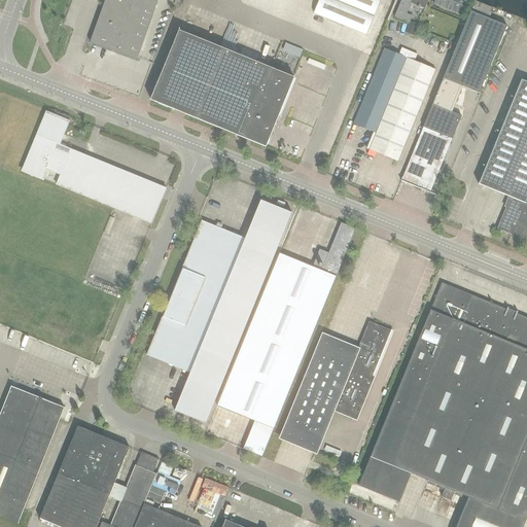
[(156,0),(105,0),(90,43),(136,60),(156,0)]
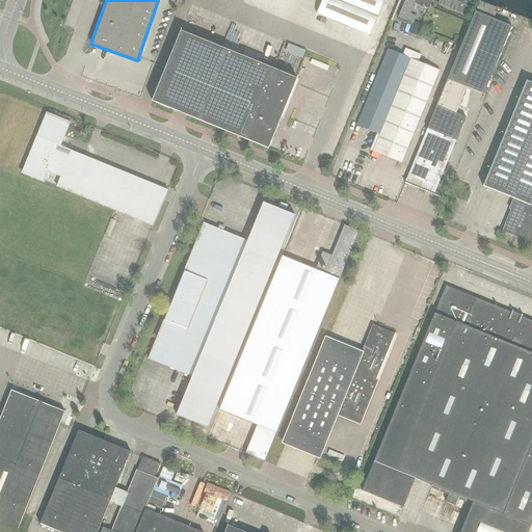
[(320,0),(316,14),(368,35),(381,0),(320,0)]
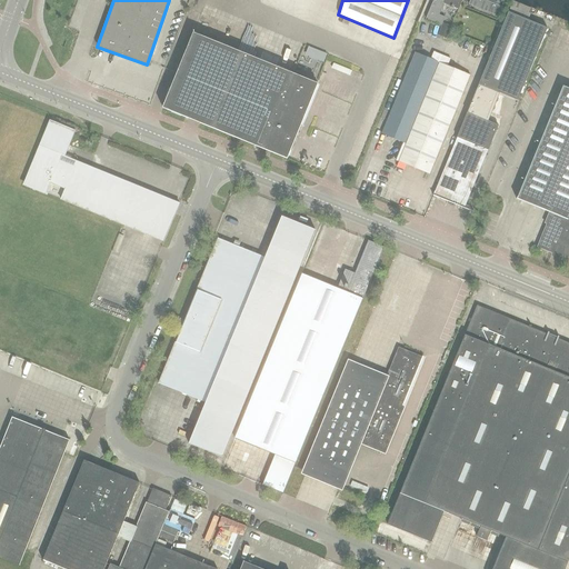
[(459,10),(462,0),(433,0),(427,19),(442,26),(446,18),(440,16),(445,3),(451,6),(450,7),(459,10)]
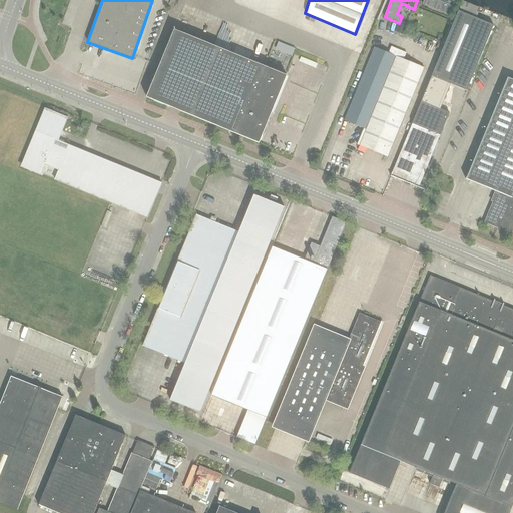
[(493,25),(459,11),(390,176),(419,188),(449,114),(440,110),(450,85),(466,91),(493,25)]
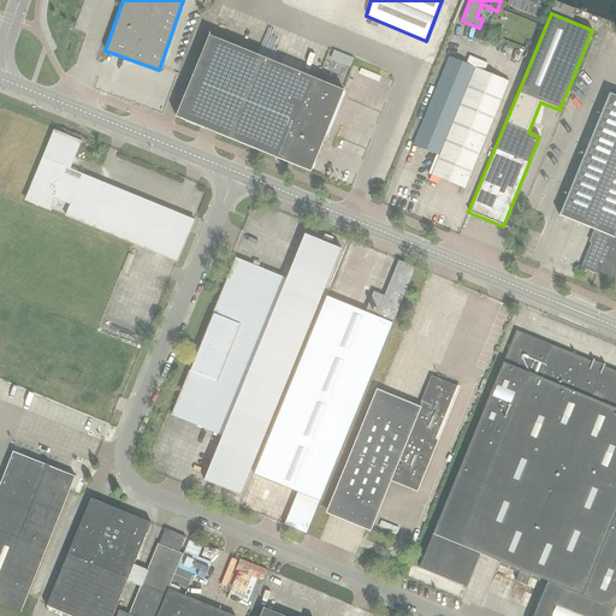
[(311,173),(343,93),(209,37),(177,118),(311,173)]
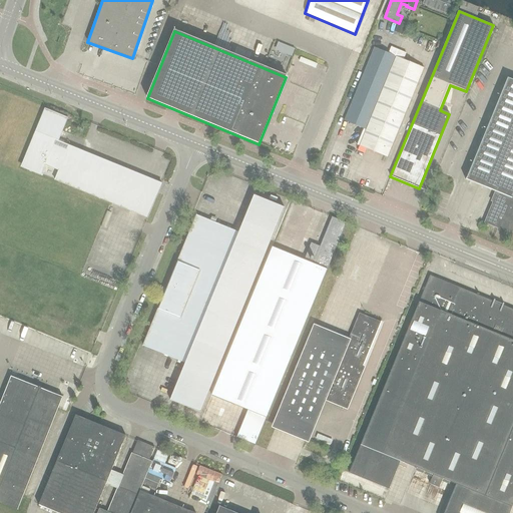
[(374,47),(344,120),(366,129),(363,136),(360,135),(357,144),(387,157),(424,68),(374,47)]
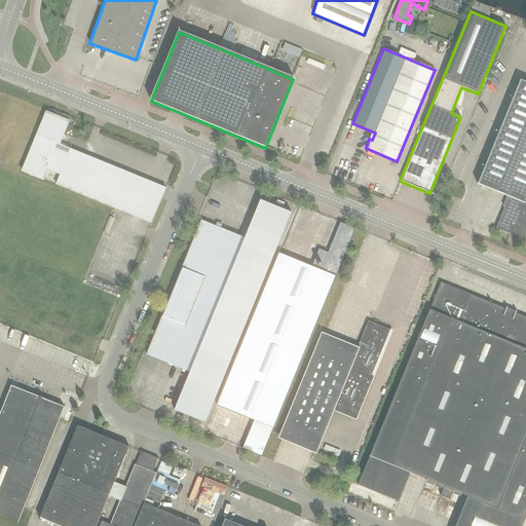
[(523,203),(524,203),(525,199),(525,82),(521,80),(478,185),(512,198),(510,202),(508,201),(496,229),(511,235),(523,203)]
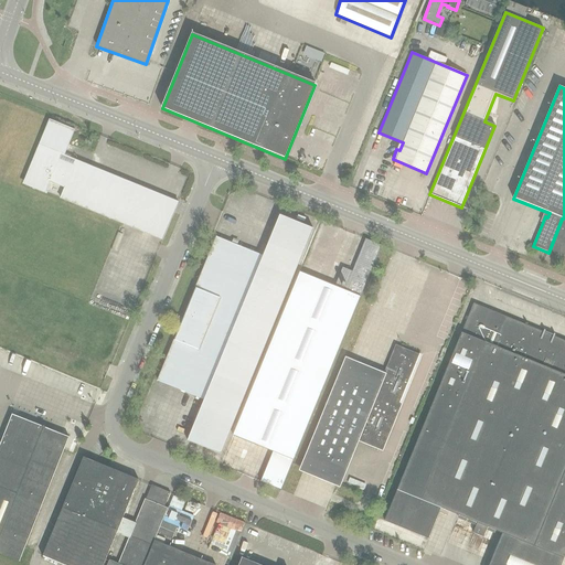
[(24,184),(33,187),(48,193),(51,182),(50,182),(61,155),(63,156),(73,131),(50,121),(24,184)]
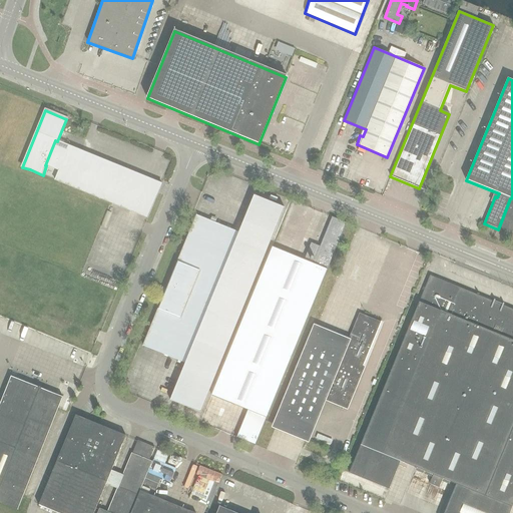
[(45,165),(46,165),(58,170),(54,179),(148,218),(161,183),(57,141),(55,140),(45,165)]
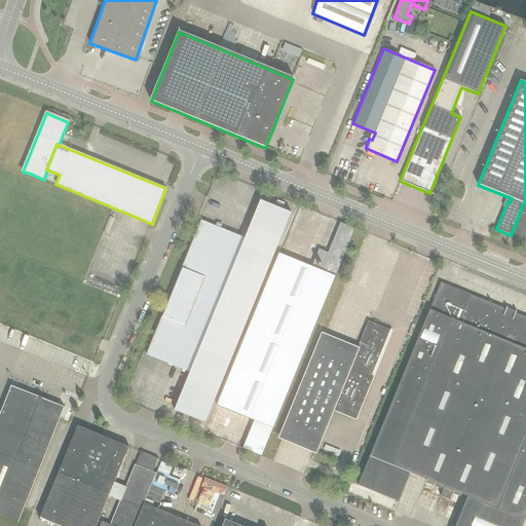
[(245,238),(201,221),(147,354),(190,372),(175,410),(205,423),(205,422),(291,213),(260,200),(245,238)]
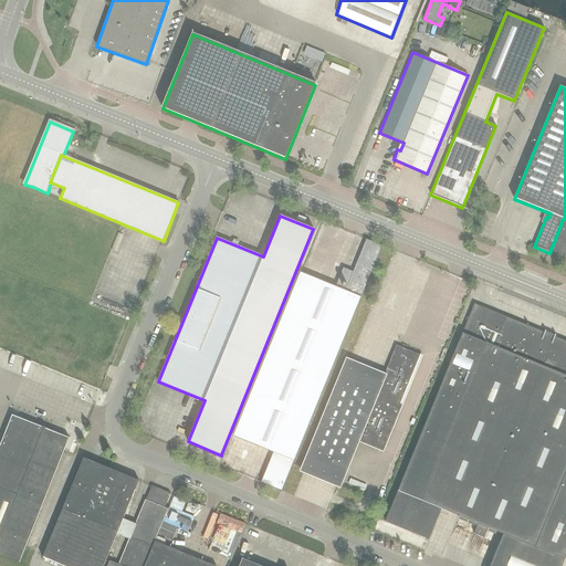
[(563,219),(549,253),(565,260),(565,257),(565,219),(564,219),(563,219)]
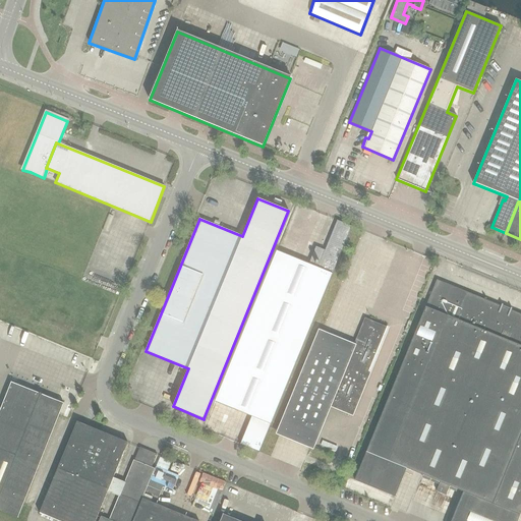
[(305,339),(351,227),(337,221),(336,221),(325,250),(315,246),(308,265),(276,251),(249,316),(305,339)]
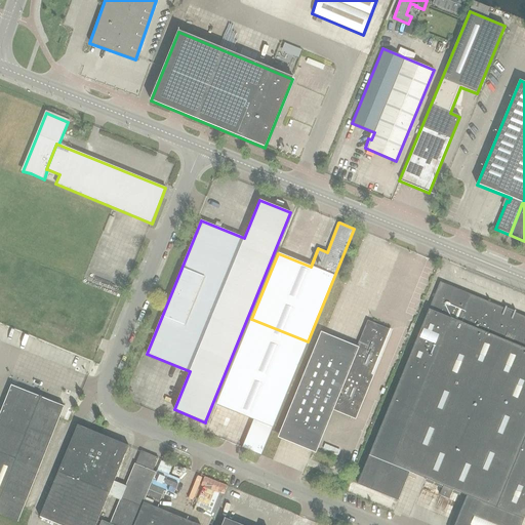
[(521,524),(524,519),(524,316),(440,282),(357,484),(398,501),(409,472),(444,486),(441,495),(451,499),(454,491),(467,496),(454,524),(521,524)]
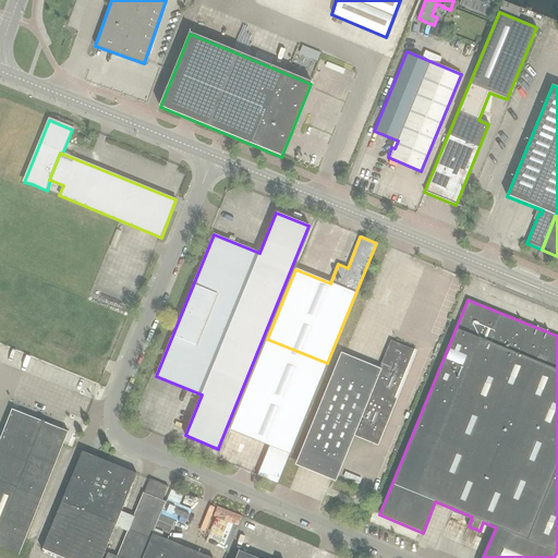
[(257,476),(277,484),(327,363),(267,339),(230,431),(269,447),(257,476)]
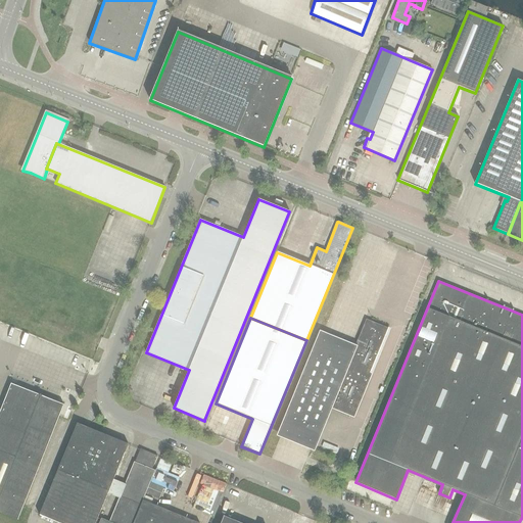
[(353,416),(389,328),(388,328),(387,331),(368,323),(364,339),(361,338),(357,349),(354,348),(321,334),(280,434),(314,447),(330,407),(353,416)]
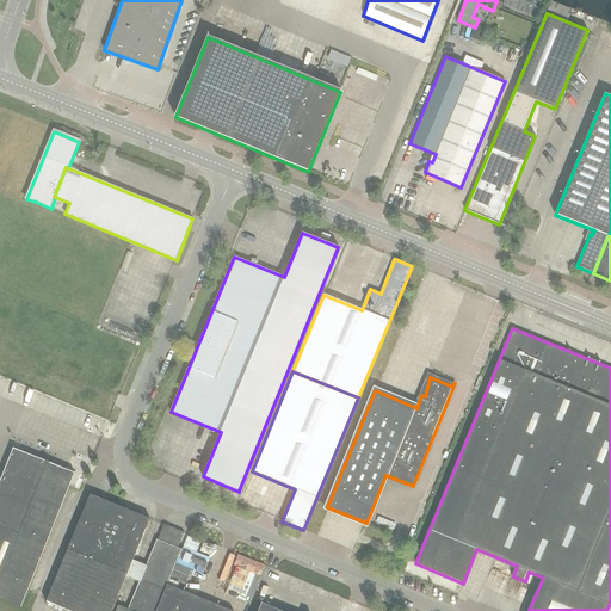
[(0,480),(0,598),(20,608),(74,473),(13,449),(0,480)]
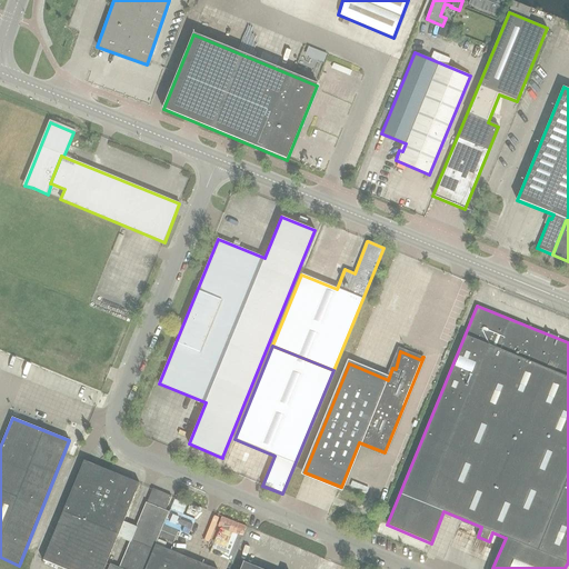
[(63,568),(103,568),(139,483),(139,482),(85,460),(43,560),(63,568)]
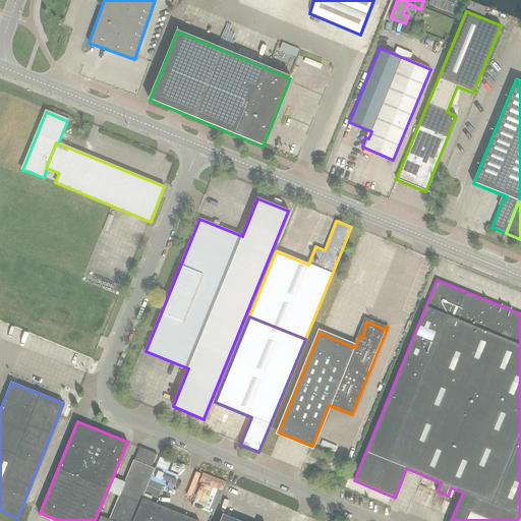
[(109,520),(111,520),(132,520),(142,499),(146,491),(150,480),(155,469),(152,468),(157,455),(139,448),(134,461),(133,461),(109,520)]
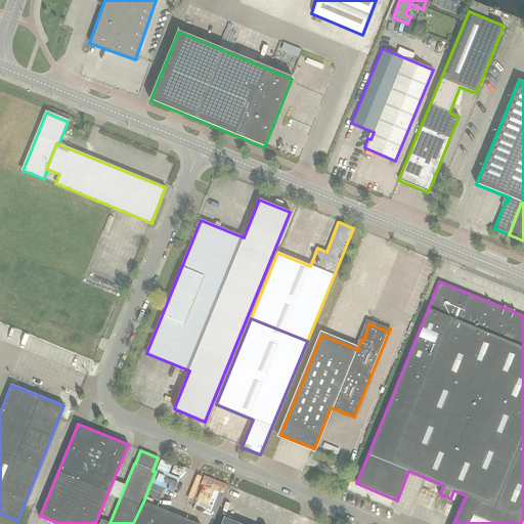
[(161,461),(158,469),(168,474),(172,465),(161,461)]
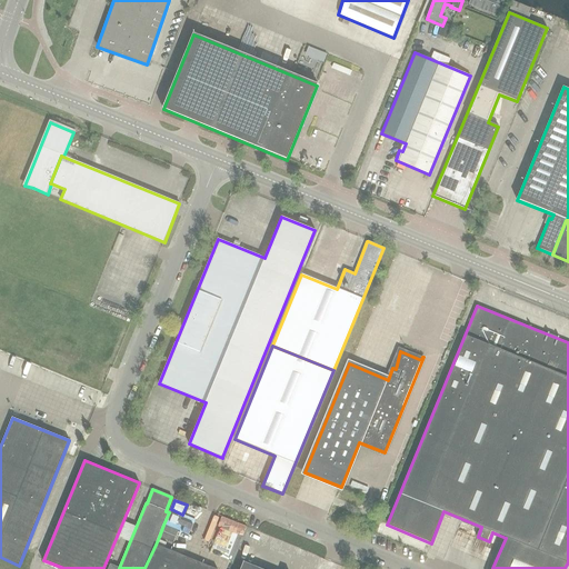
[(163,525),(159,537),(173,543),(178,531),(163,525)]
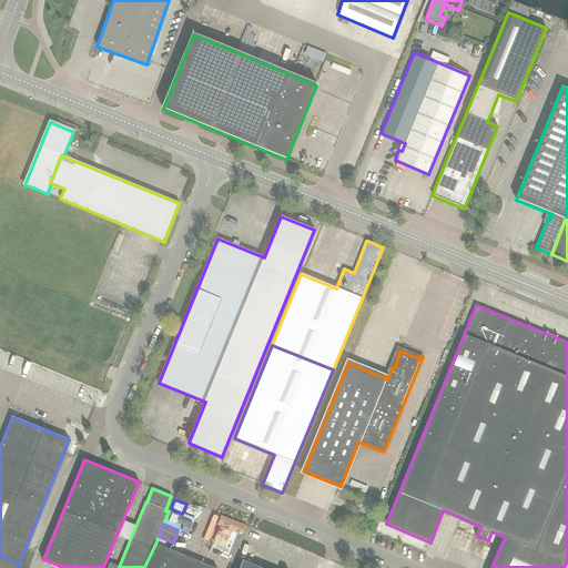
[(215,567),(155,544),(144,567),(215,567)]
